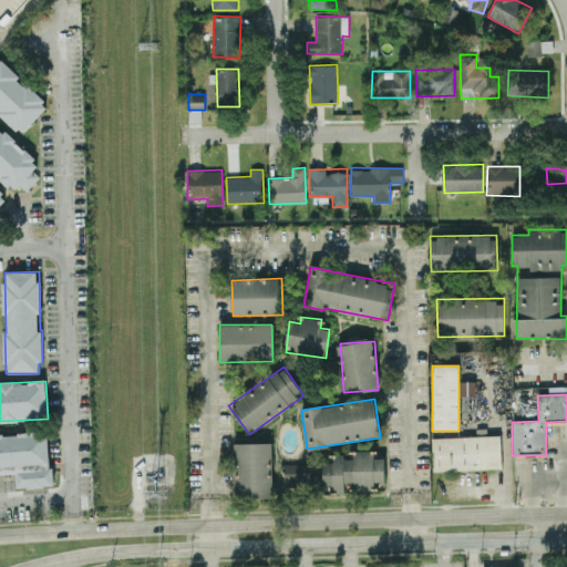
[(431,440),(500,436),(501,470),(432,473),(431,440)]
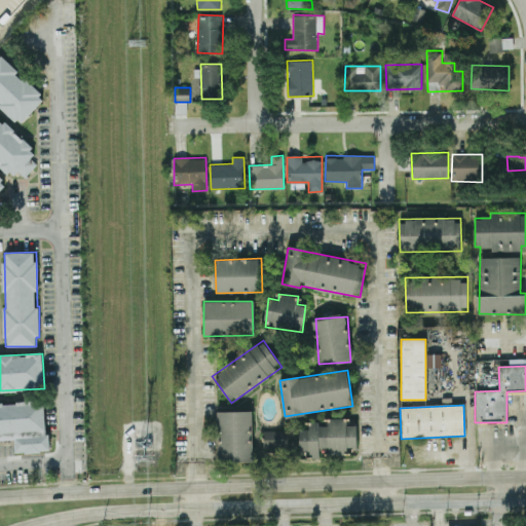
[(253,461),(218,461),(217,411),(252,410),(253,461)]
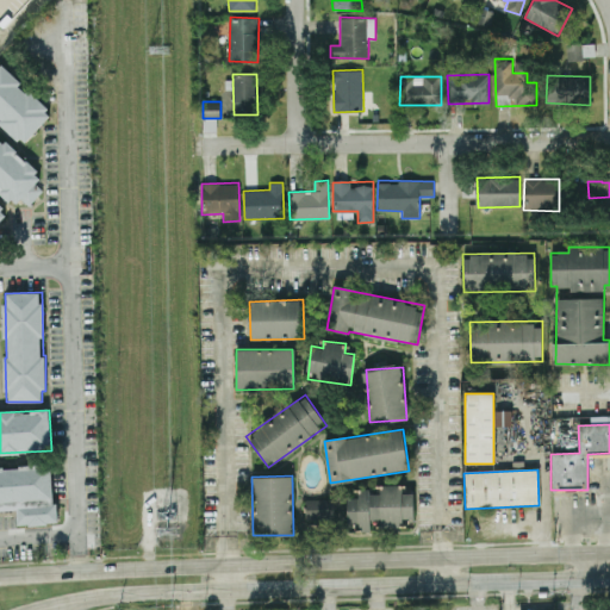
[(415,493),(403,492),(403,485),(381,485),(381,491),(360,491),(360,498),(348,498),(347,530),(371,531),(371,524),(414,526),(415,493)]
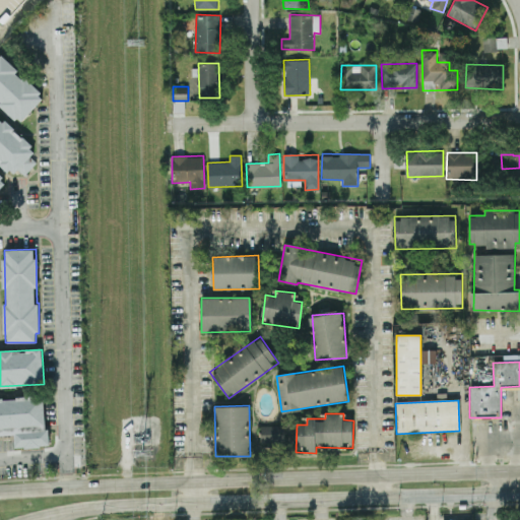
[(261,426),(284,425),(284,443),(261,443),(261,426)]
